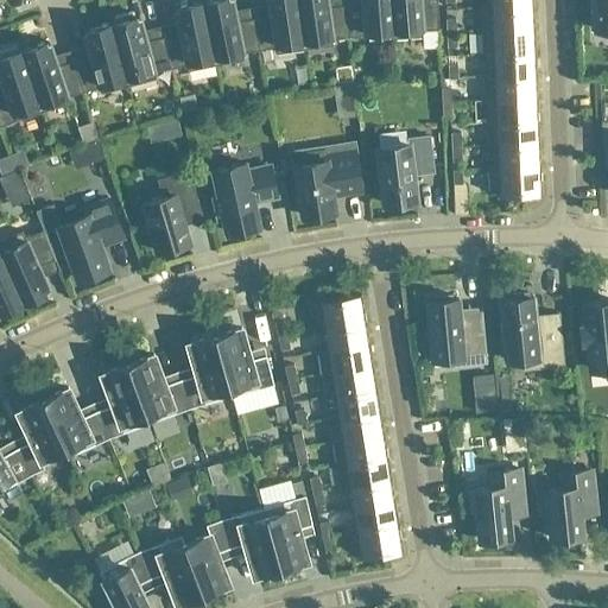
[(258,50),(253,18),(235,21),(230,0),(207,0),(202,1),(215,65),(242,59),(241,52),(258,50)]
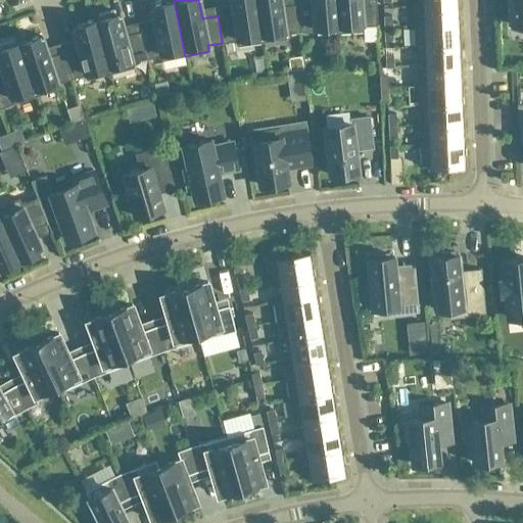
[(262,43),(254,0),(230,0),(232,13),(218,15),(222,43),(236,40),(237,46),(262,43)]
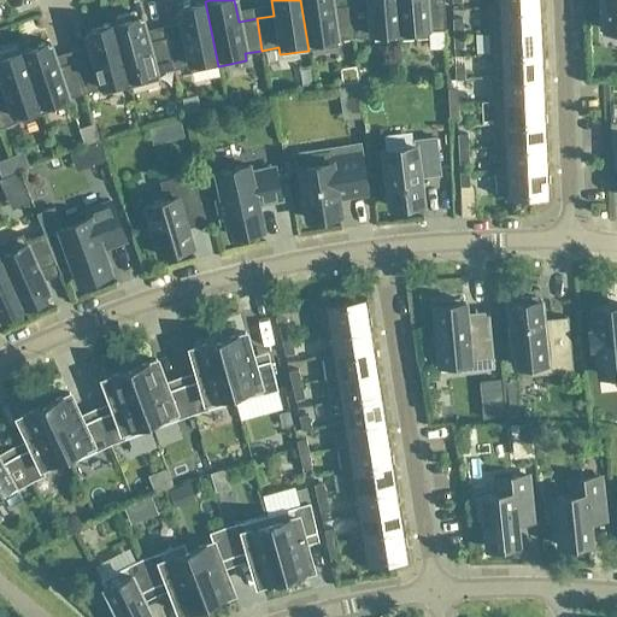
[(353,37),(350,5),(331,7),(330,0),(300,0),(309,51),(336,46),(336,40),(353,37)]
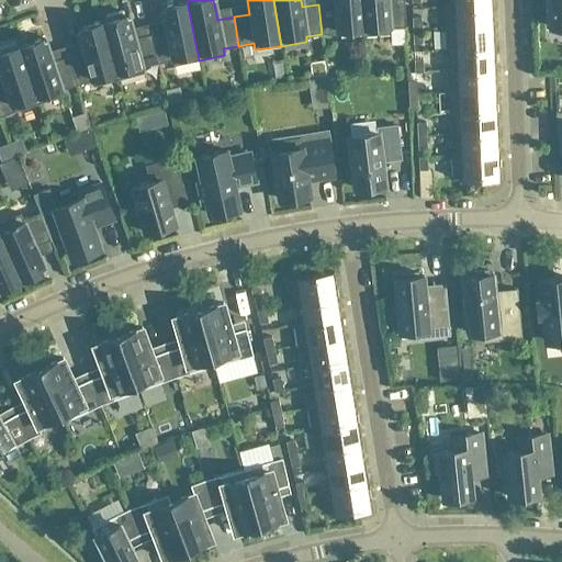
[(362,27),(360,0),(334,0),(334,2),(318,4),(322,34),(338,32),(338,30),(361,27),(362,27)]
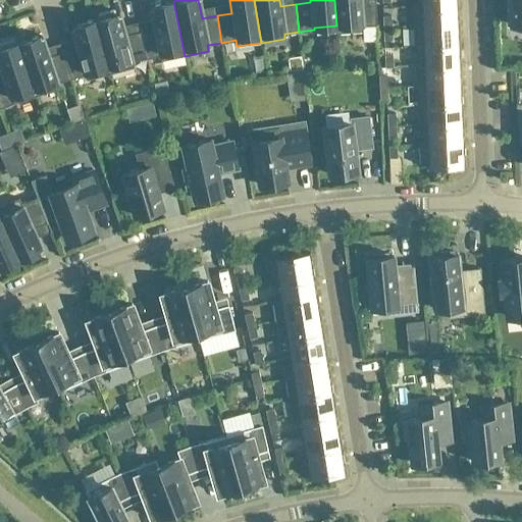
[(376,24),(374,0),(334,0),(336,25),(335,25),(336,34),(362,32),(361,25),(376,24)]
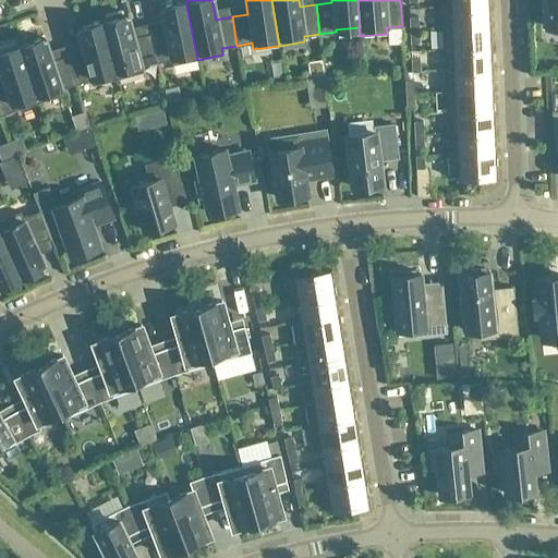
[(557,0),(543,0),(544,26),(557,25),(557,0)]
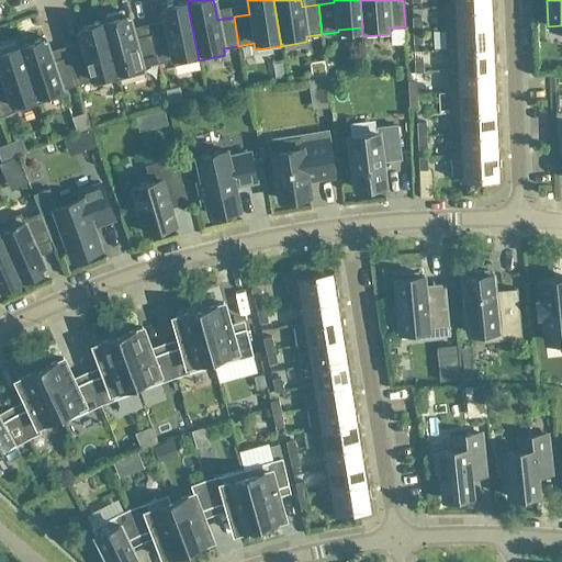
[(199,60),(187,1),(160,7),(166,30),(149,34),(156,63),(171,59),(172,65),(199,60)]
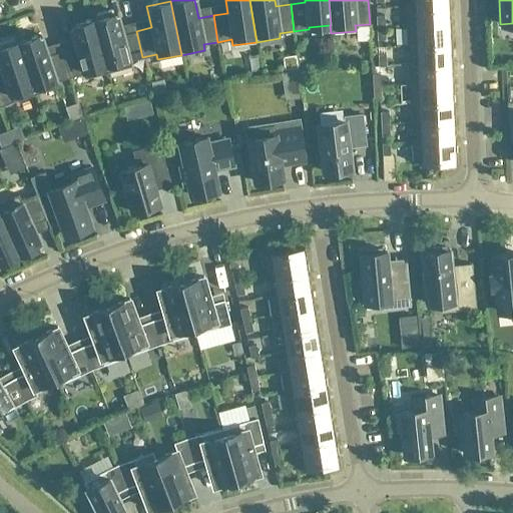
[(450,24),(449,5),(405,7),(406,26),(450,24)]
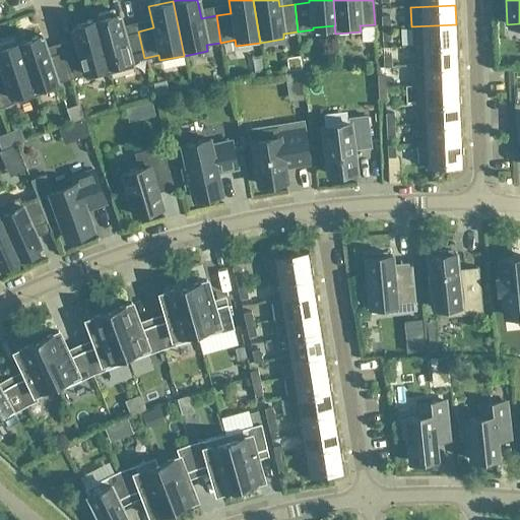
[(144,58),(138,31),(124,35),(122,25),(118,13),(114,14),(113,9),(96,14),(98,18),(94,19),(107,66),(106,66),(108,74),(132,67),(131,62),(144,58)]
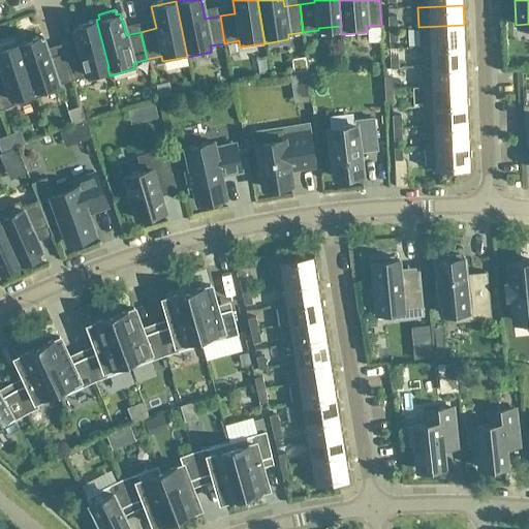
[(390,16),(390,28),(398,28),(398,16),(390,16)]
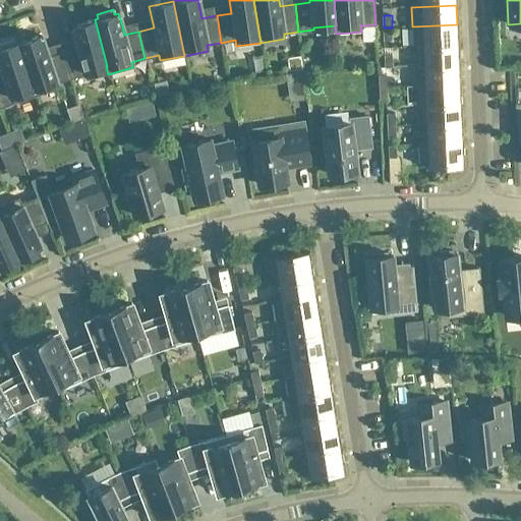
[(88,79),(108,73),(106,66),(107,66),(95,19),(71,25),(77,48),(62,52),(70,78),(85,74),(88,79)]
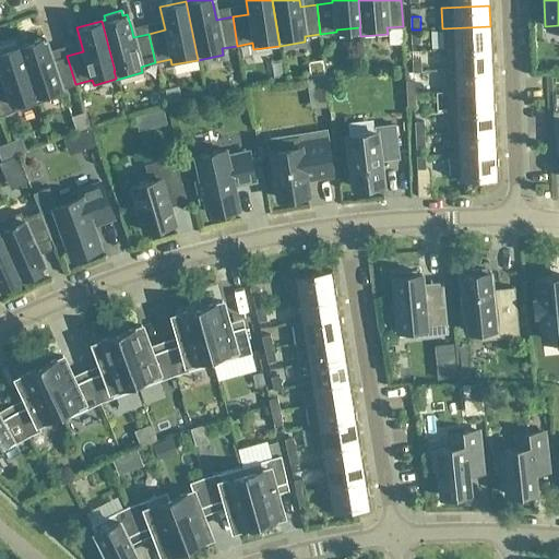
[(491,47),(490,26),(442,28),(443,49),(491,47)]
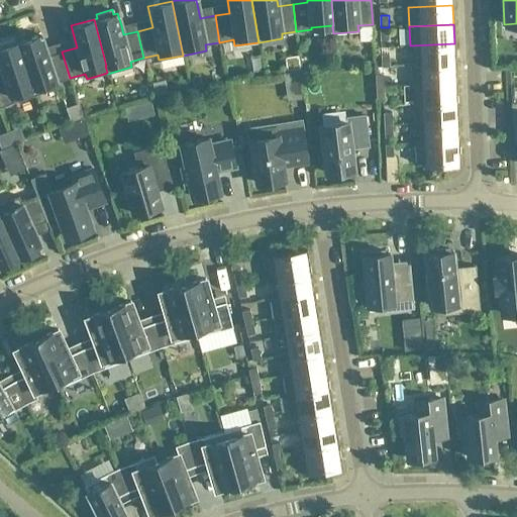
[(390,39),(389,27),(381,27),(382,39),(390,39)]
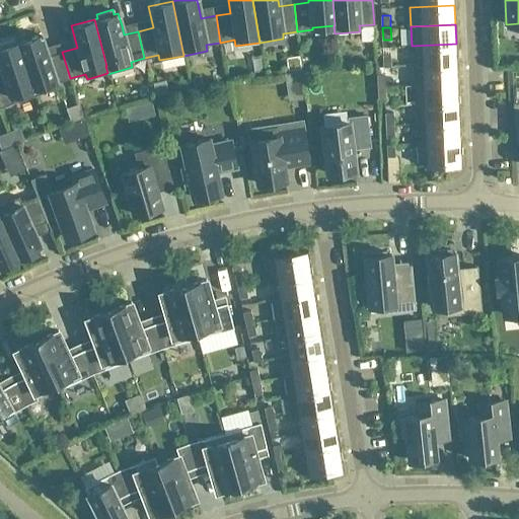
[(70,78),(62,52),(48,56),(41,34),(17,43),(34,94),(59,87),(57,82),(70,78)]
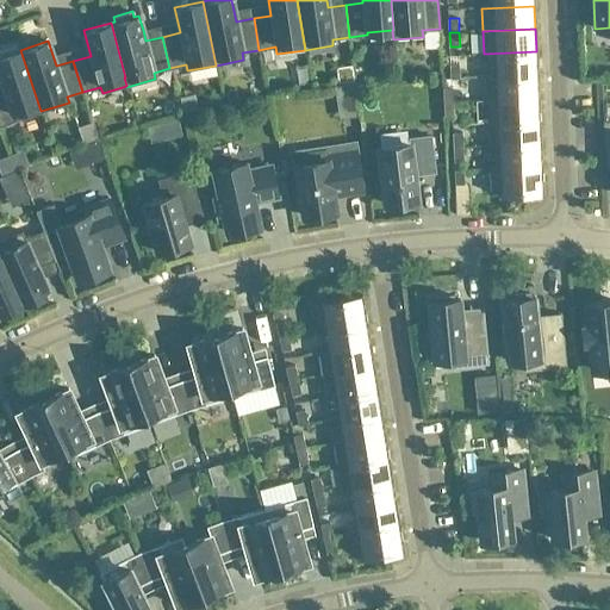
[(41,111),(20,50),(17,51),(16,45),(0,50),(0,78),(2,85),(0,85),(0,124),(16,118),(41,111)]
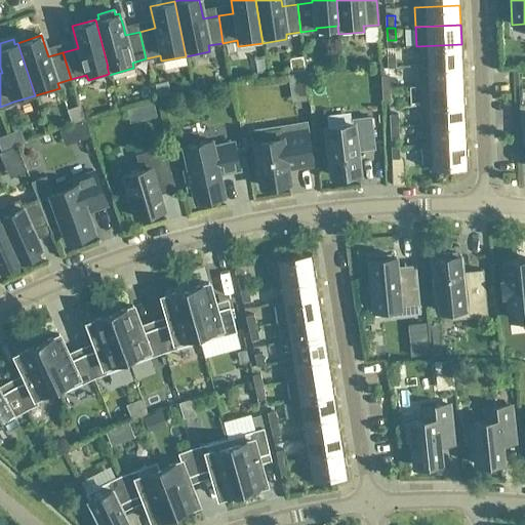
[(462,64),(461,44),(416,46),(417,66),(462,64)]
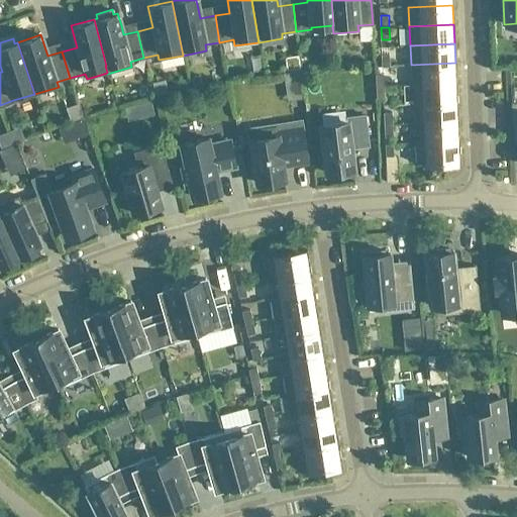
[(382,55),(383,67),(391,66),(390,54),(382,55)]
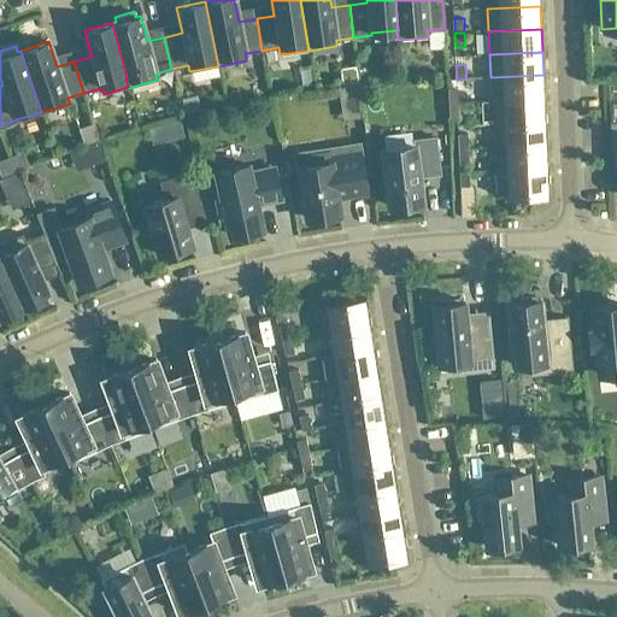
[(545,99),(544,75),(491,77),(492,100),(545,99)]
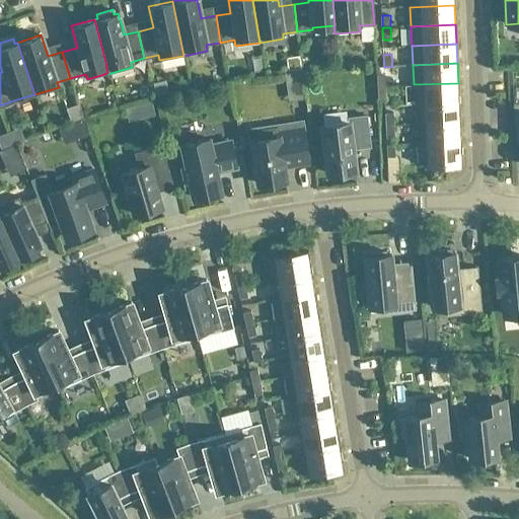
[(376,74),(377,86),(385,86),(384,74),(376,74)]
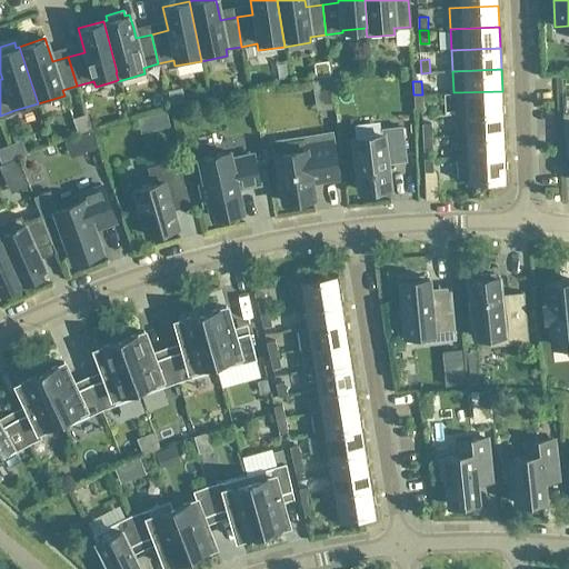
[(503,112),(502,91),(453,92),(455,115),(503,112)]
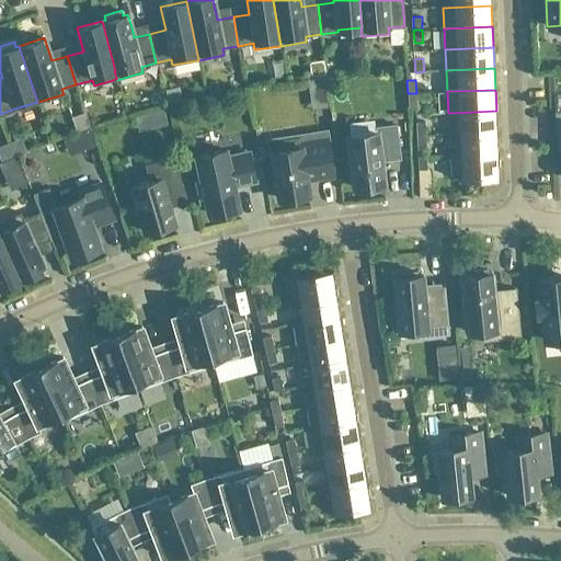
[(416,106),(416,93),(408,93),(408,106),(416,106)]
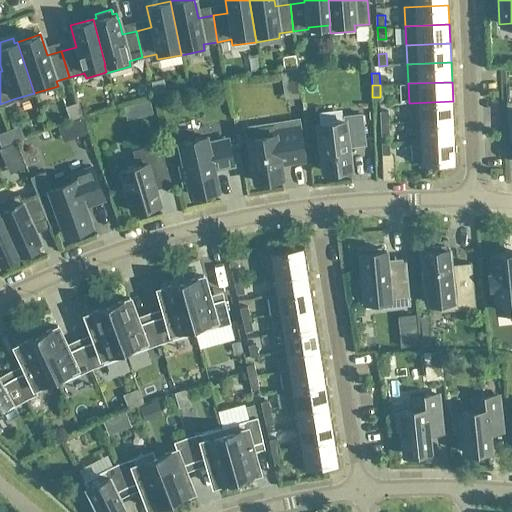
[(133,107),(136,120),(153,116),(150,103),(150,101),(133,106),(133,107)]
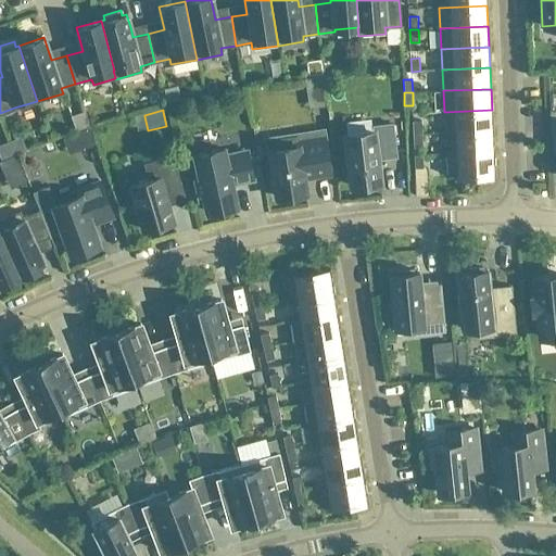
[(492,130),(492,110),(444,112),(444,133),(492,130)]
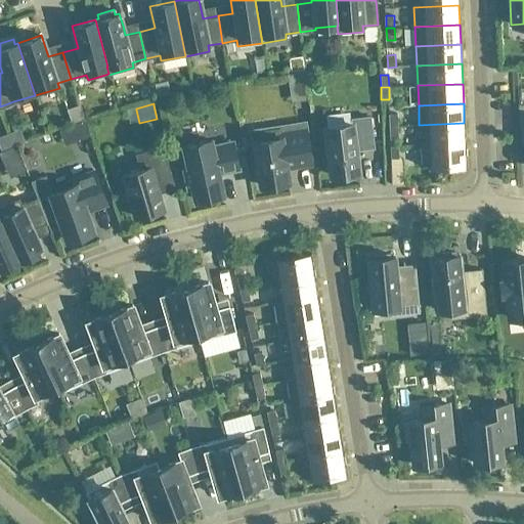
[(390,114),(390,126),(398,126),(398,114),(390,114)]
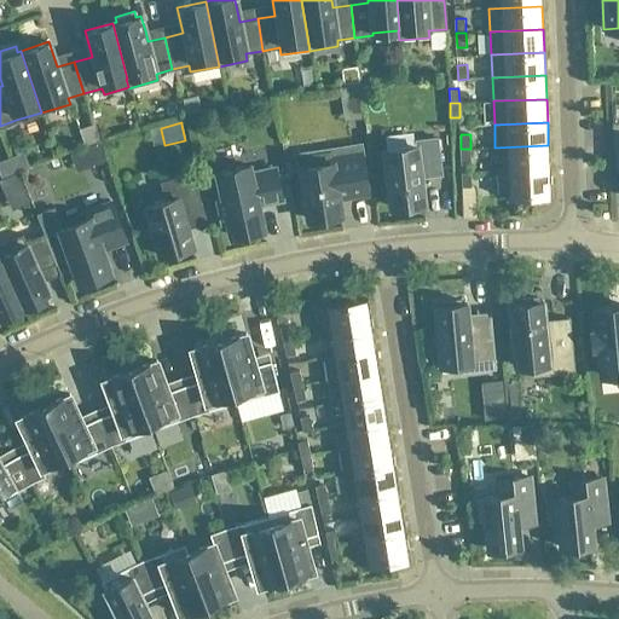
[(420,177),(440,174),(437,138),(415,140),(416,146),(382,150),(389,207),(423,203),(420,177)]
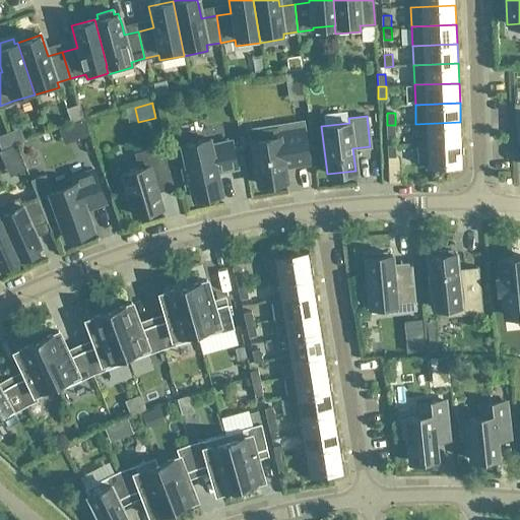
[(308,164),(306,154),(302,129),(305,128),(304,119),(247,129),(249,141),(252,140),(258,184),(285,180),(283,167),(306,163),(306,164),(308,164)]
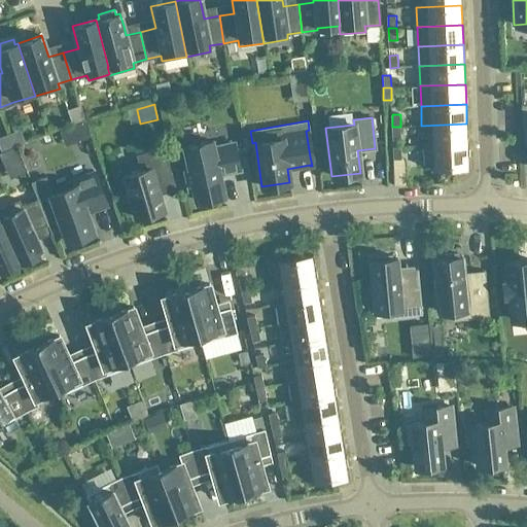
[(83,121),(59,131),(65,146),(89,137),(83,121)]
